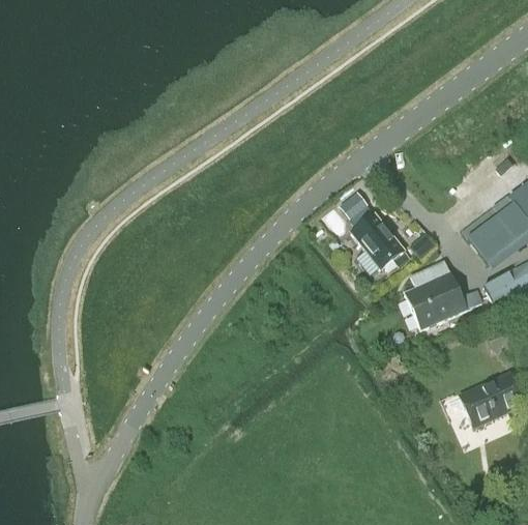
[(527,193),(521,199),(512,190),(461,231),(467,237),(492,270),(527,243),(527,193)]
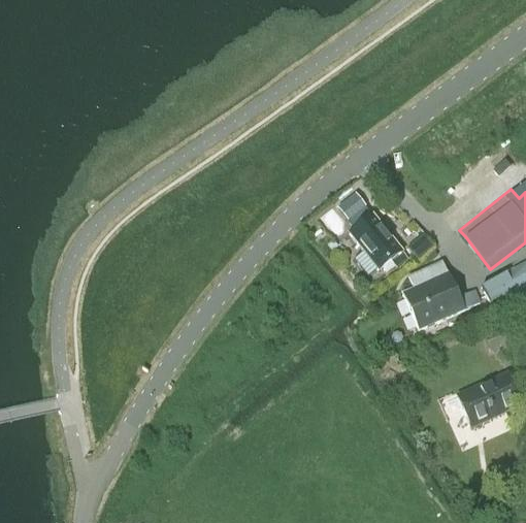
[(357,191),(338,205),(349,219),(367,204),(357,191)]
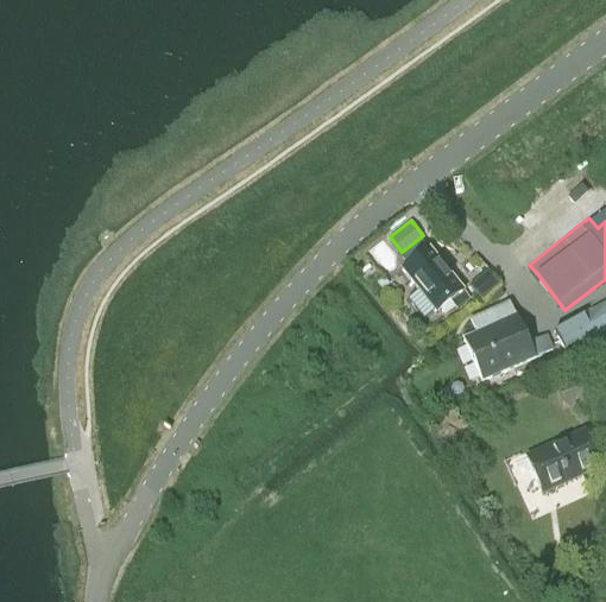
[(430,245),(403,266),(420,286),(411,293),(428,314),(436,308),(436,309),(450,297),(458,305),(471,296),(464,287),(430,245)]
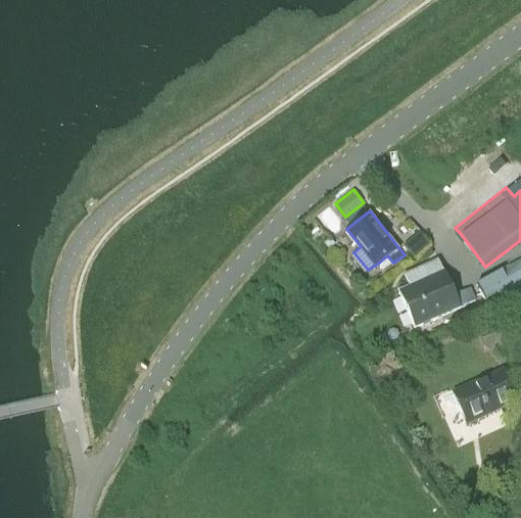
[(420,230),(405,243),(415,254),(430,241),(420,230)]
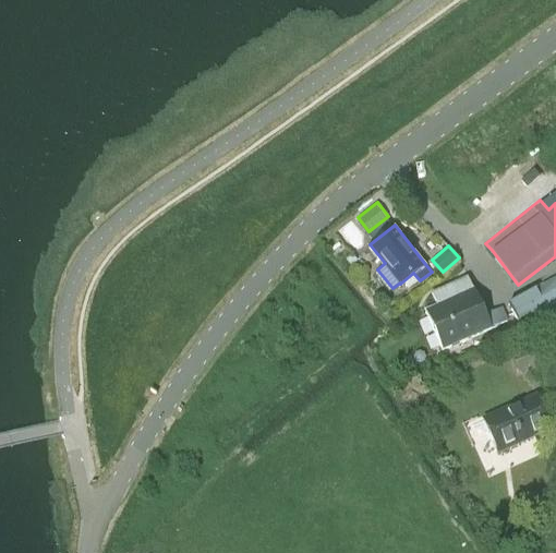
[(502,304),(486,312),(469,274),(433,289),(438,302),(425,309),(443,347),(508,319),(502,304)]
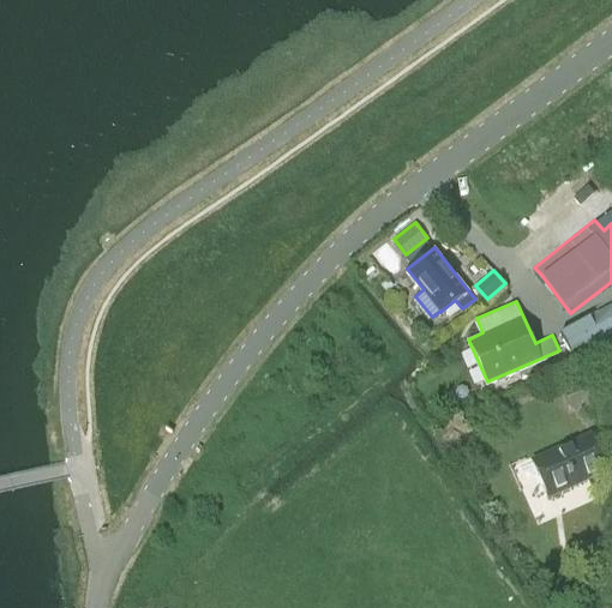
[(573,353),(611,331),(611,301),(561,331),(573,353)]
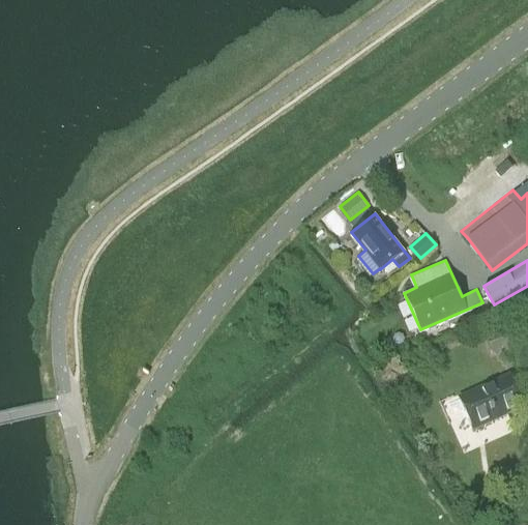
[(486,333),(492,352),(525,338),(519,320),(486,333)]
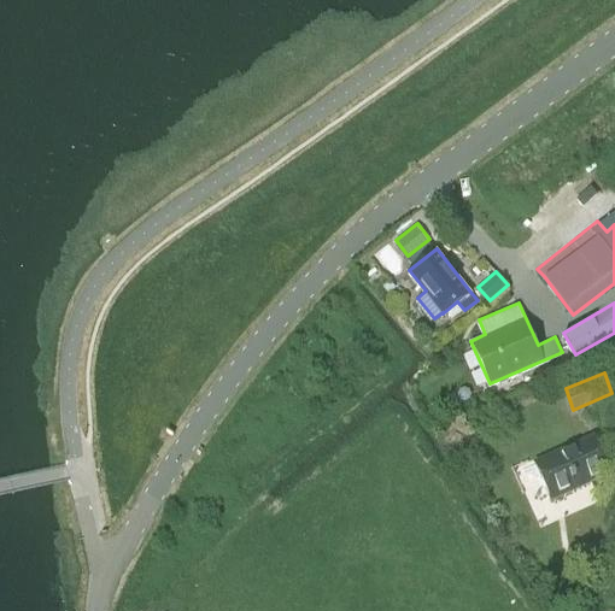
[(593,434),(536,459),(552,497),(610,471),(593,434)]
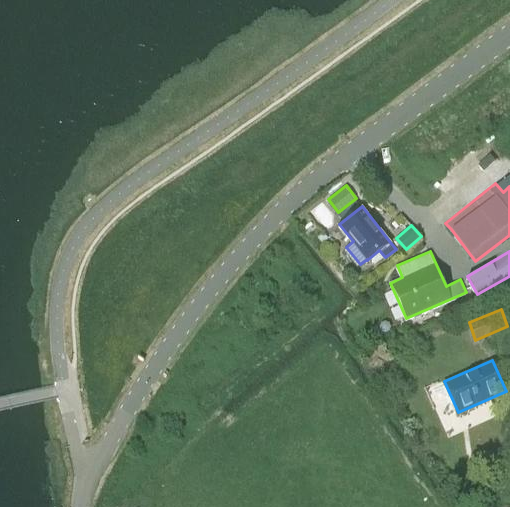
All buildings are outlined.
